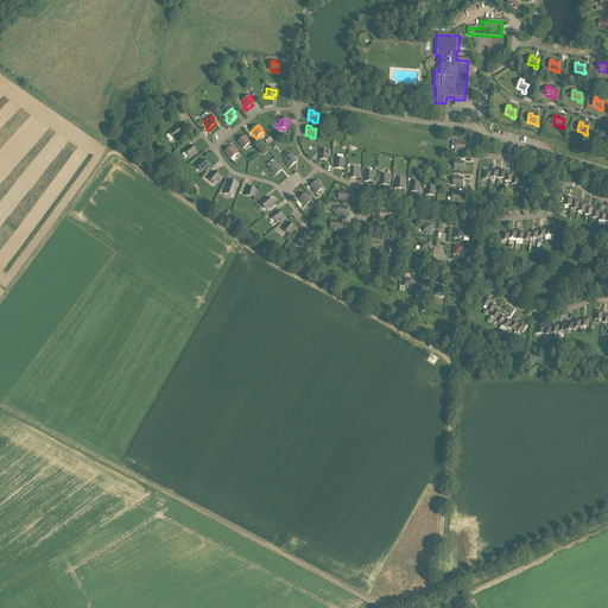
[(176,128),(172,131),(171,130),(168,133),(173,140),(178,137),(179,138),(183,135),(176,128)]
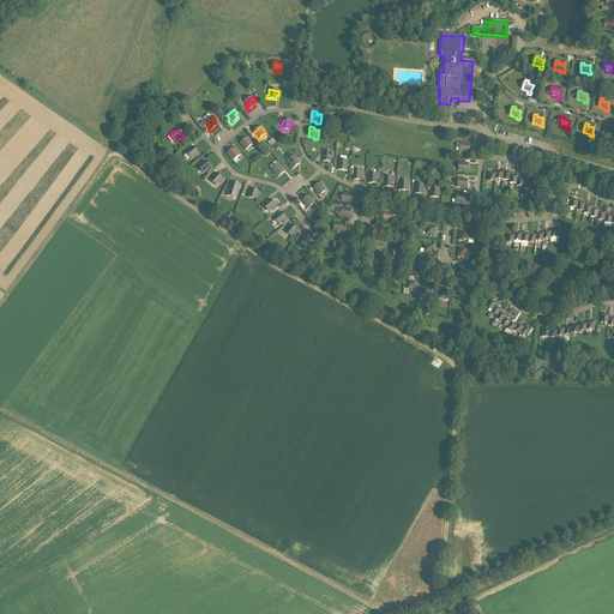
[(253,144),(247,137),(240,144),(246,151),(253,144)]
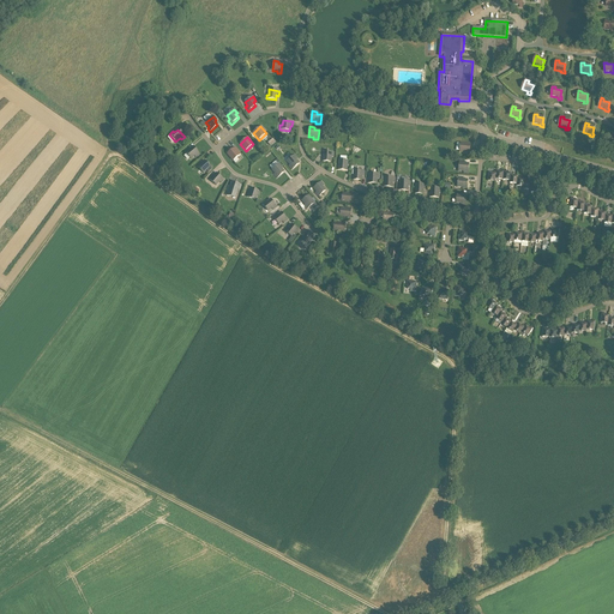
[(470,145),(461,144),(459,152),(469,154),(470,145)]
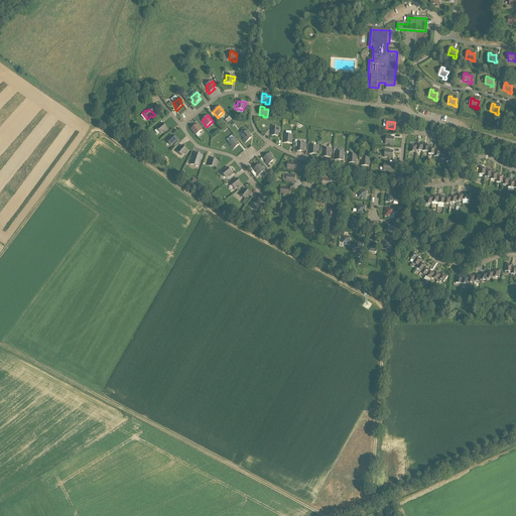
[(167,130),(162,124),(159,126),(158,125),(155,128),(160,134),(163,131),(164,133),(167,130)]
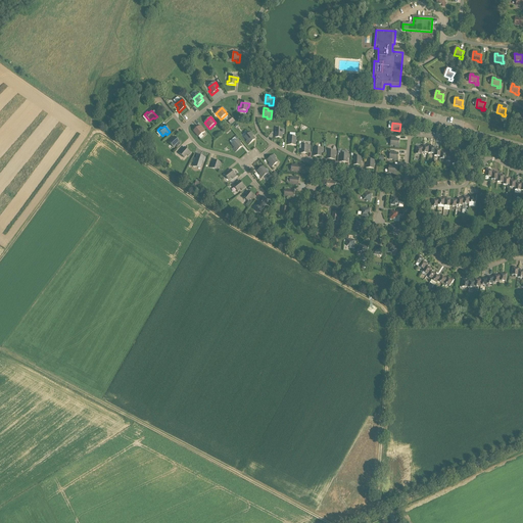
[(200,126),(193,132),(198,138),(205,132),(200,126)]
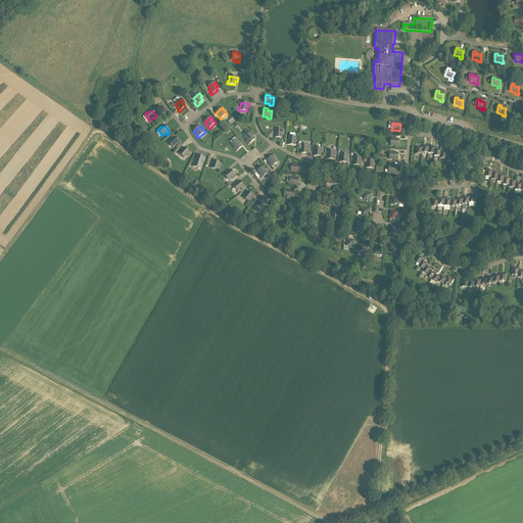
[(285,130),(276,130),(276,134),(274,134),(274,138),(282,138),(283,134),(284,135),(285,130)]
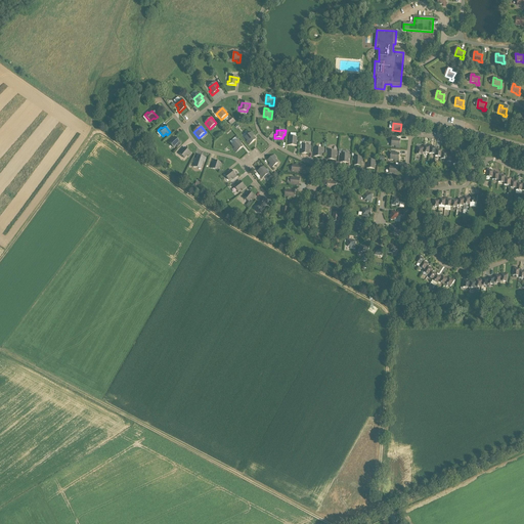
[(254,136),(251,132),(245,138),(248,141),(246,142),(249,145),(255,140),(253,137),(254,136)]
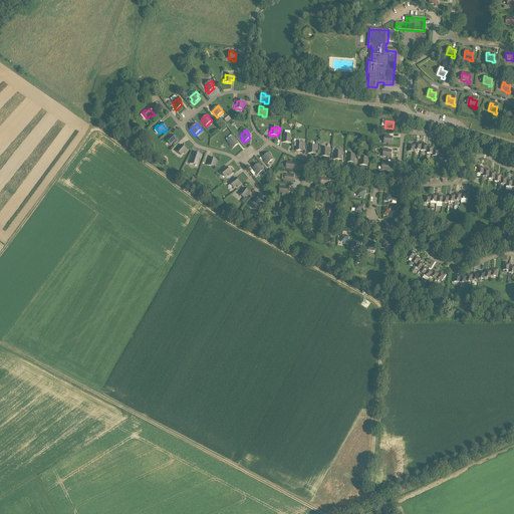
[(293,136),(284,135),(284,139),(282,139),(282,143),(290,144),(291,140),(292,140),(293,136)]
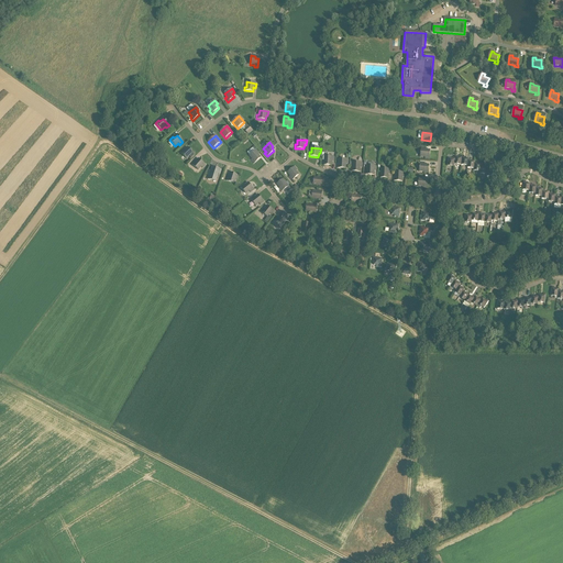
[(188,148),(185,151),(184,150),(180,153),(186,159),(189,156),(191,157),(194,155),(188,148)]
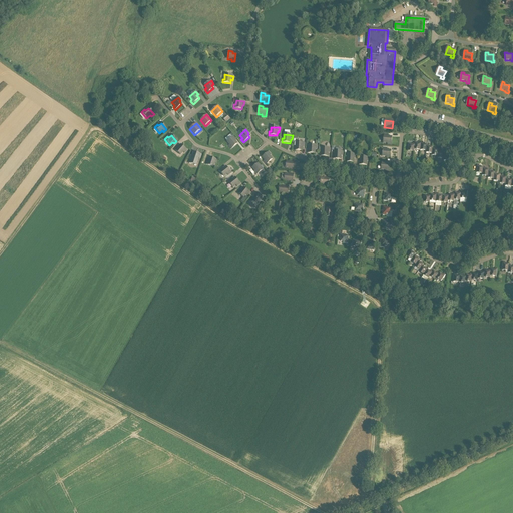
[(392,137),(388,137),(388,135),(384,135),(383,143),(388,143),(387,145),(391,145),(392,137)]
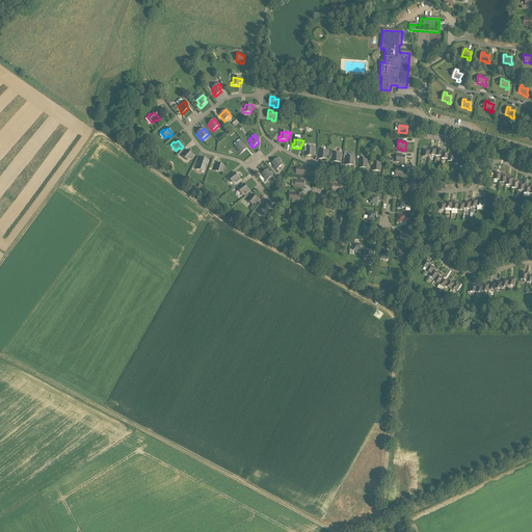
[(243,147),(245,145),(242,142),(236,148),(238,151),(237,152),(239,155),(246,150),(243,147)]
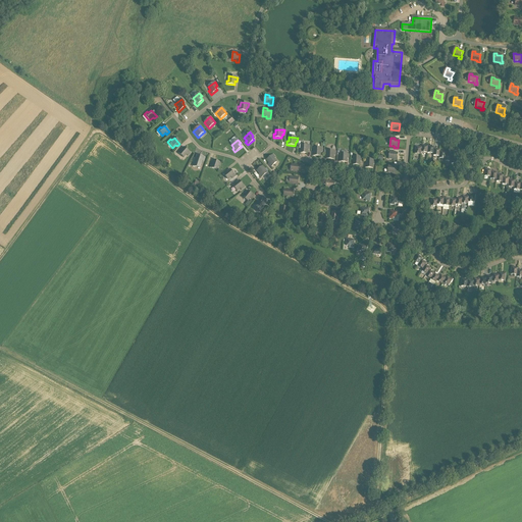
[(310,146),(302,145),(301,150),(299,149),(299,153),(307,154),(308,150),(309,150),(310,146)]
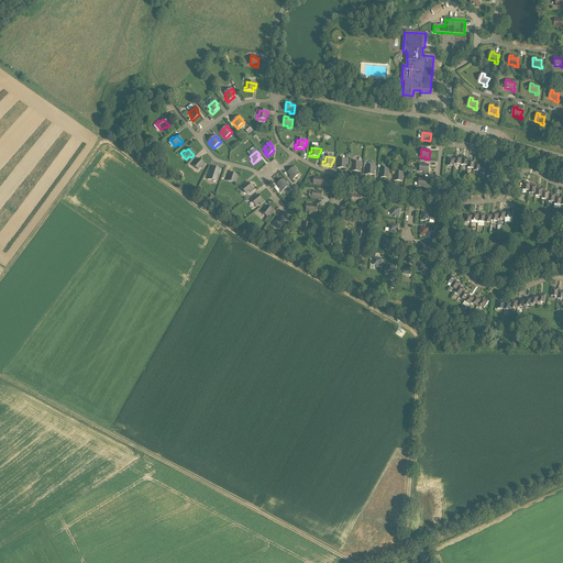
[(198,159),(196,163),(194,162),(191,165),(198,170),(201,167),(202,168),(206,165),(198,159)]
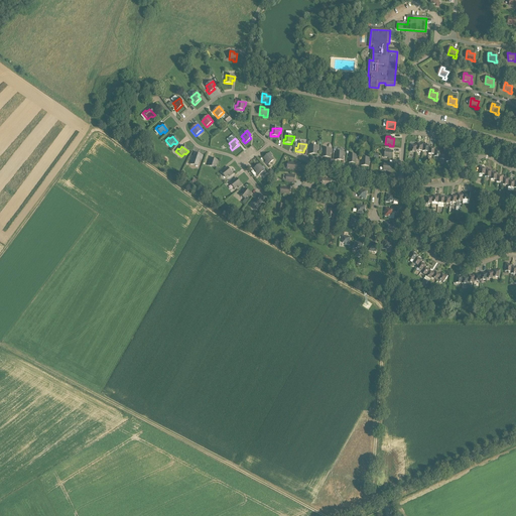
[(317,151),(318,151),(319,147),(310,146),(310,150),(308,150),(308,154),(316,155),(317,151)]
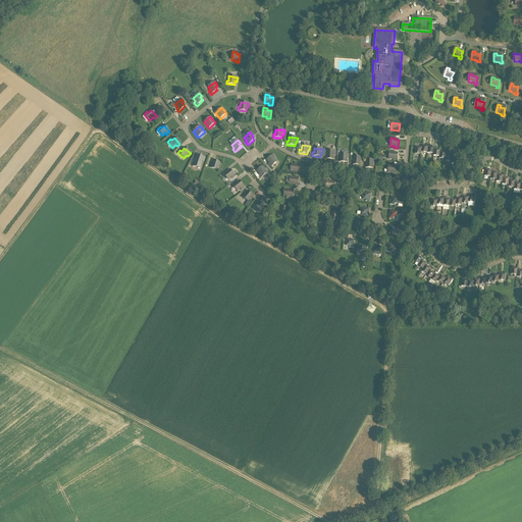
[(333,156),(335,156),(336,152),(332,151),(327,151),(327,155),(325,155),(325,159),(333,160),(333,156)]
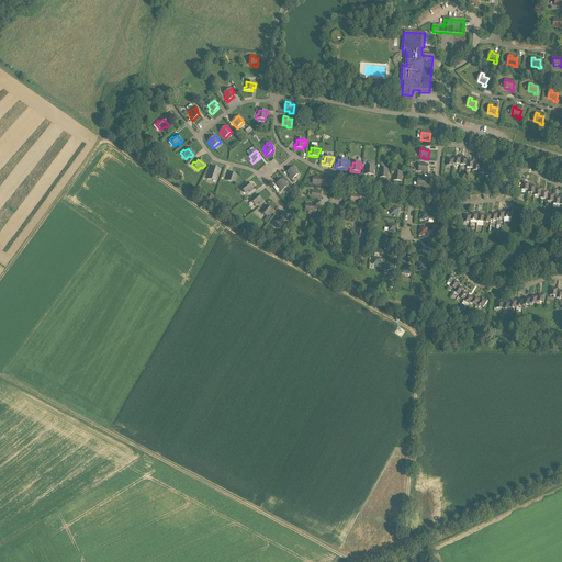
[(428,165),(424,165),(424,163),(419,163),(418,171),(424,172),(424,173),(427,175),(428,165)]
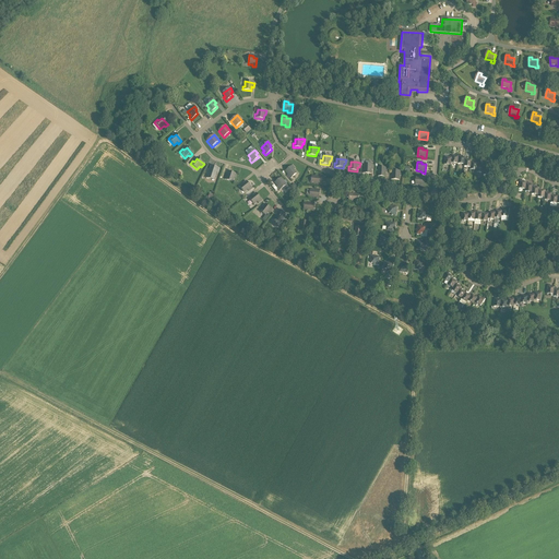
[(373,166),(365,165),(365,169),(363,169),(363,174),(371,175),(371,169),(373,170),(373,166)]
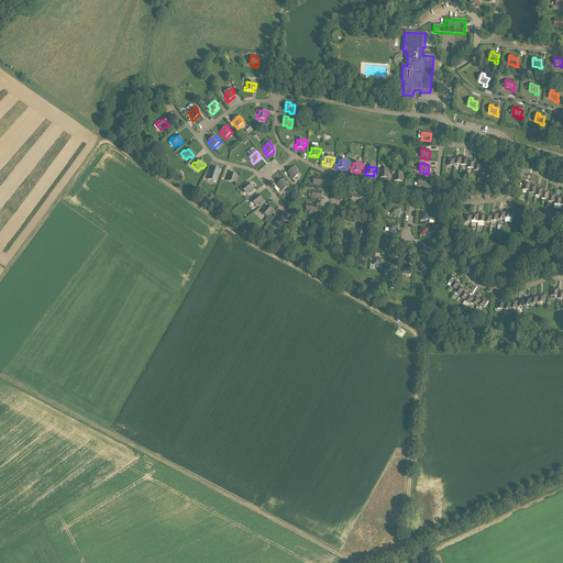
[(221,170),(212,167),(211,172),(209,170),(207,179),(216,181),(218,174),(220,175),(221,170)]
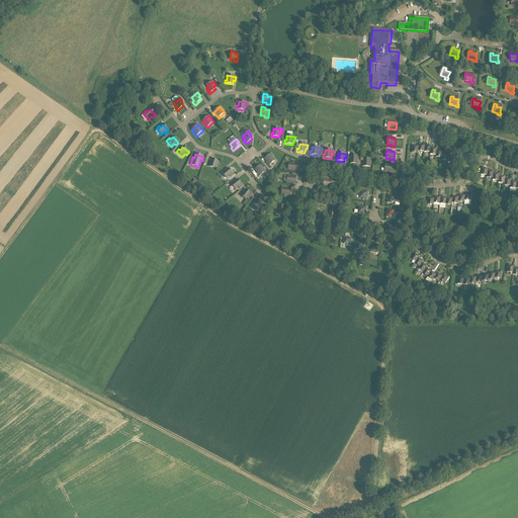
[(272,158),(273,157),(271,154),(264,159),(267,162),(265,164),(268,167),(274,161),(272,158)]
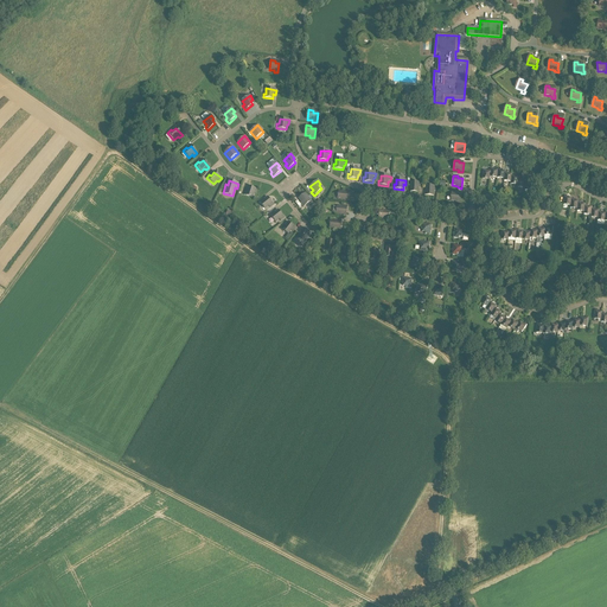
[(421,183),(411,183),(411,187),(409,187),(409,192),(419,192),(419,187),(421,189),(421,183)]
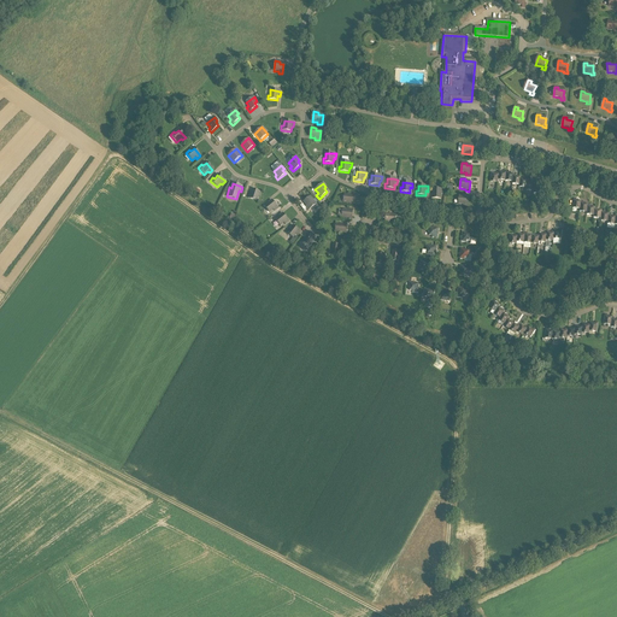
[(262,193),(252,189),(251,194),(248,194),(247,199),(257,201),(258,197),(260,198),(262,193)]
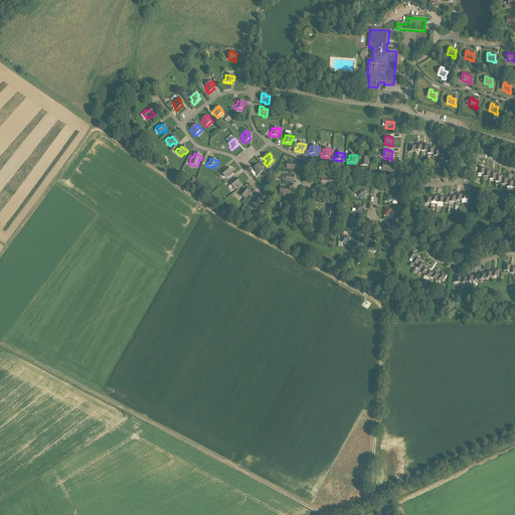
[(370,158),(362,158),(361,162),(360,162),(359,166),(368,166),(368,162),(370,162),(370,158)]
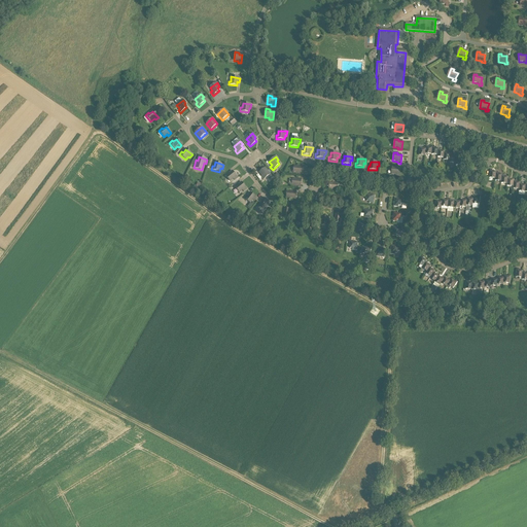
[(400,169),(396,169),(396,167),(392,166),(391,175),(396,175),(396,177),(399,177),(400,169)]
